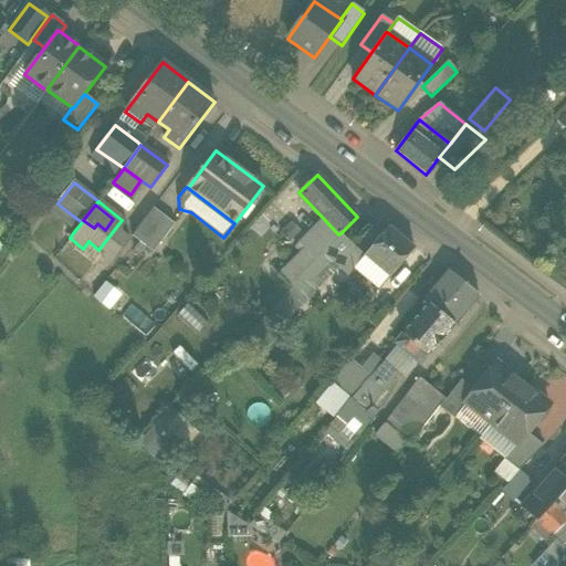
[(133,238),(154,253),(174,224),(153,210),(133,238)]
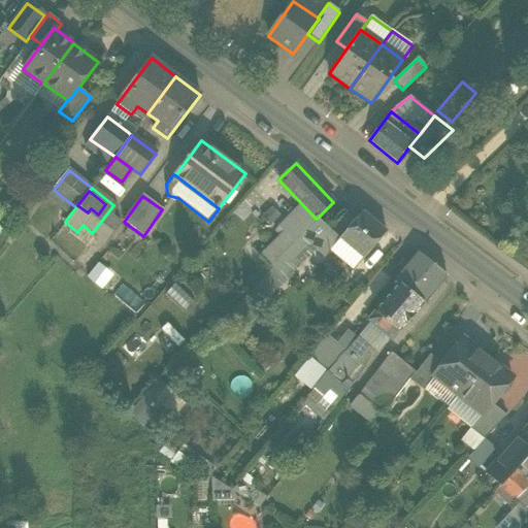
[(70,215),(76,207),(69,202),(63,209),(70,215)]
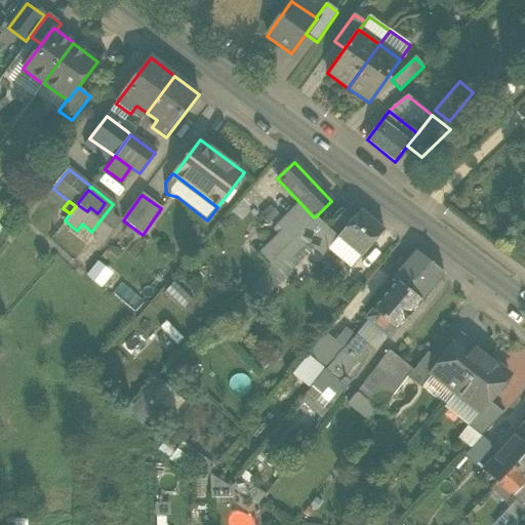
[(299,202),(277,226),(282,231),(279,235),(273,240),(283,250),(299,235),(317,217),(316,216),(314,217),(299,202)]
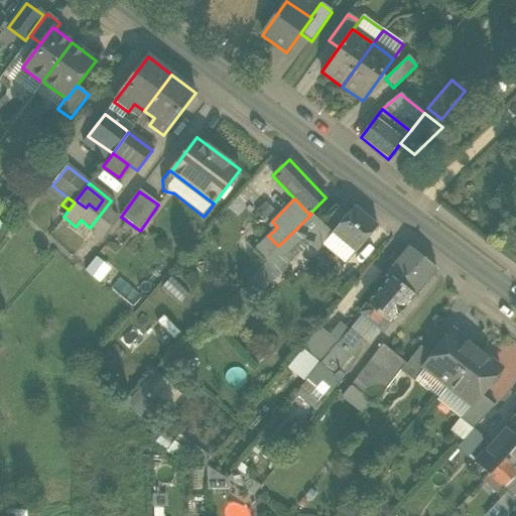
[(255,212),(263,221),(273,211),(265,202),(255,212)]
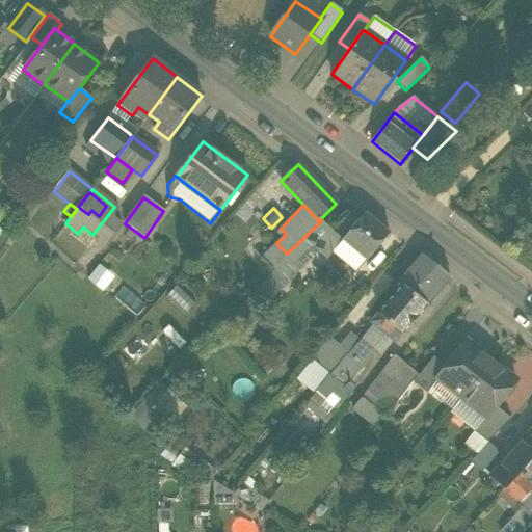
[(366,213),(342,240),(331,254),(354,272),(366,260),(366,261),(389,234),(366,213)]
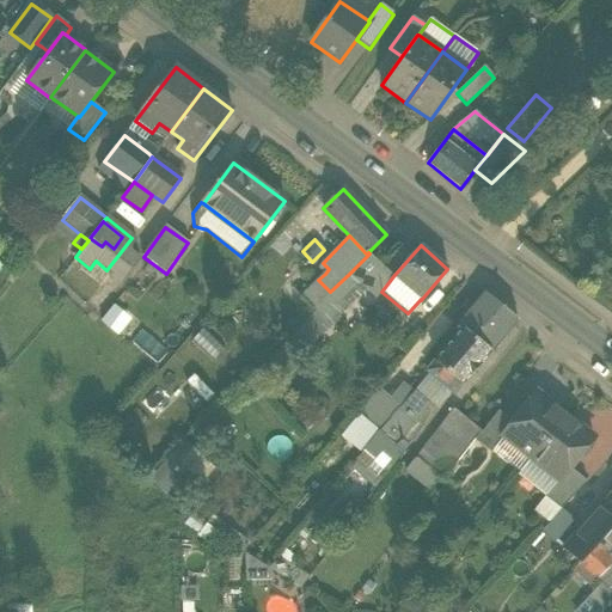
[(105,271),(121,283),(139,261),(123,249),(106,270),(105,271)]
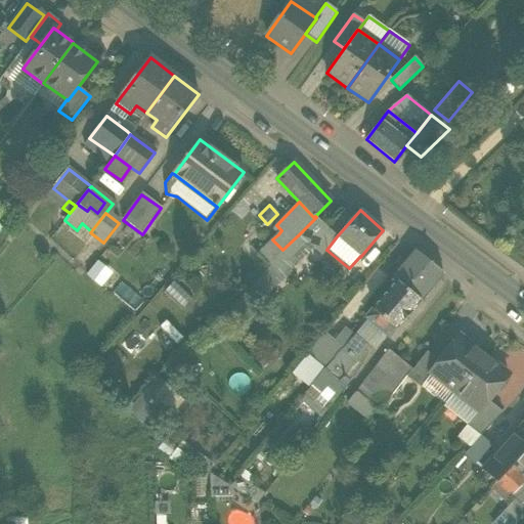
[(328,228),(316,217),(299,234),(310,245),(328,228)]
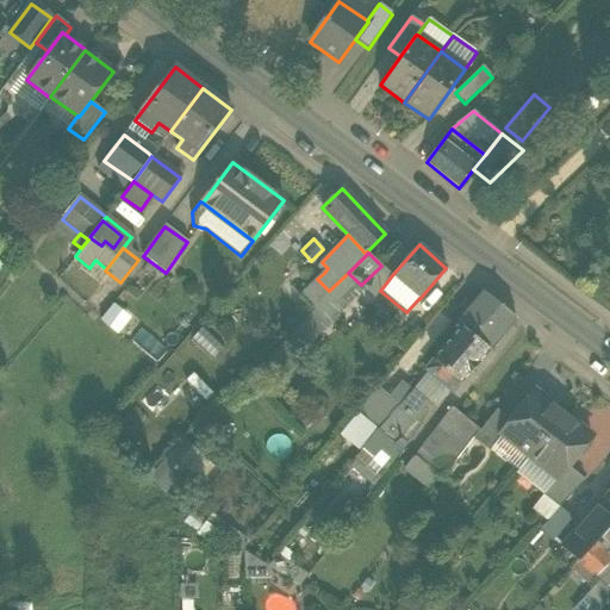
[(317,266),(324,273),(328,268),(322,262),(317,266)]
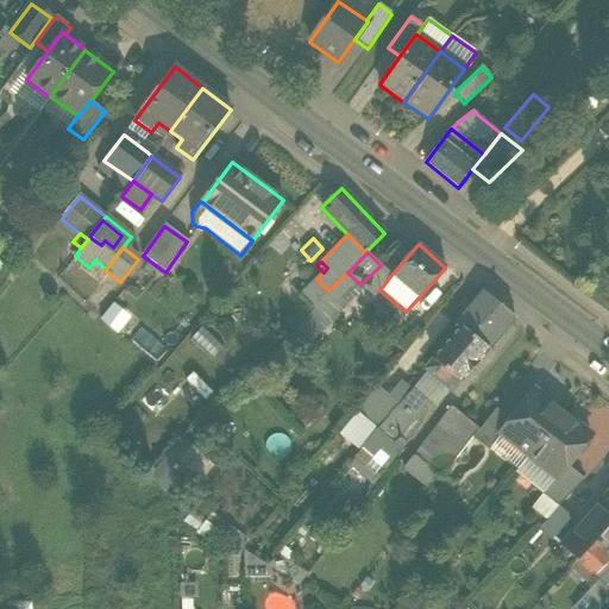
[(380,290),(391,275),(381,265),(360,284),(363,287),(374,296),(380,290)]
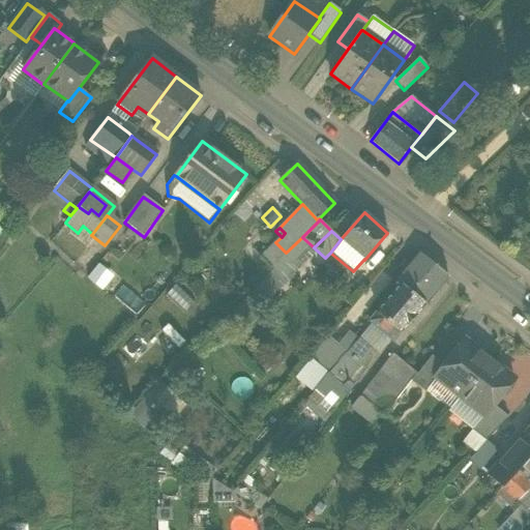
[(238,313),(243,318),(264,298),(266,300),(292,275),(291,273),(316,249),(314,247),(302,237),(286,253),(270,268),(253,286),(257,289),(238,307),(240,310),(238,313)]
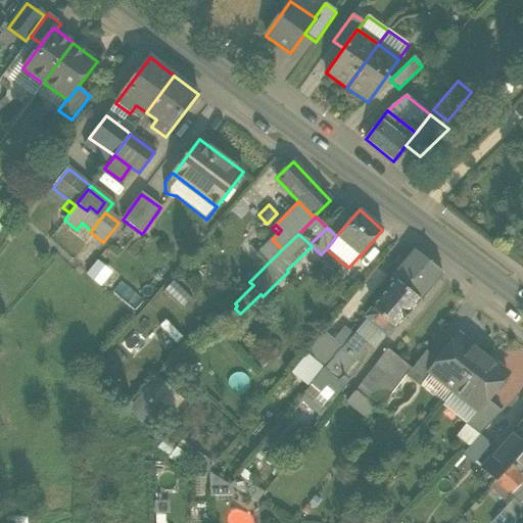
[(256,254),(267,265),(282,249),(272,239),(256,254)]
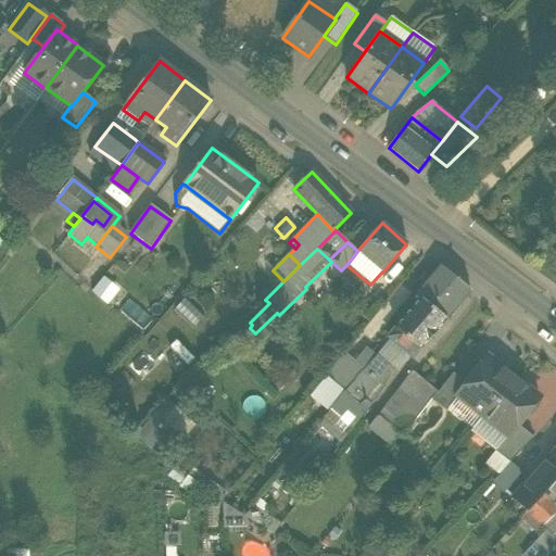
[(420,300),(430,308),(455,278),(438,264),(412,293),(420,300)]
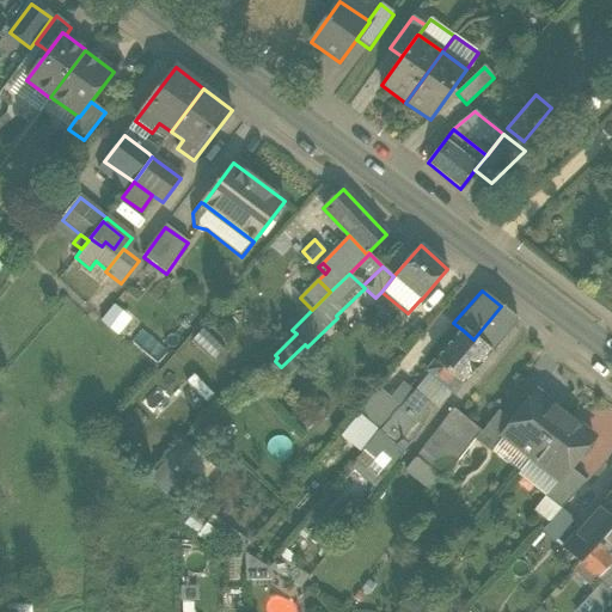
[(114,305),(101,320),(118,336),(132,319),(114,305)]
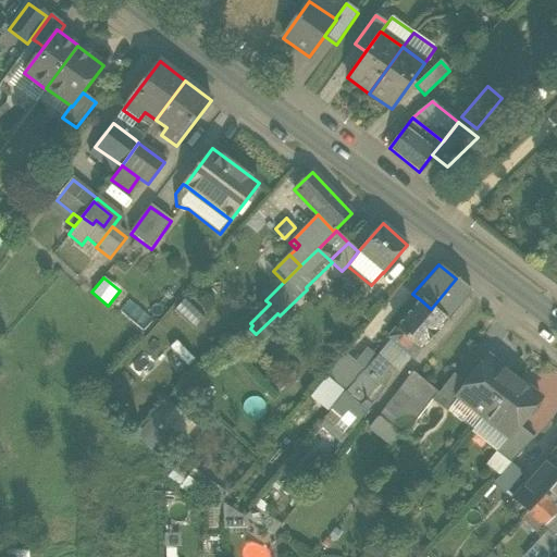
[(471,291),(456,279),(431,309),(446,321),(471,291)]
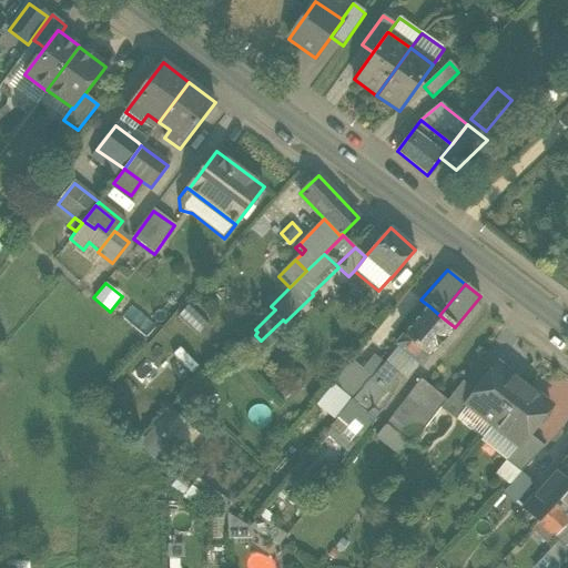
[(189,305),(179,316),(199,334),(209,323),(189,305)]
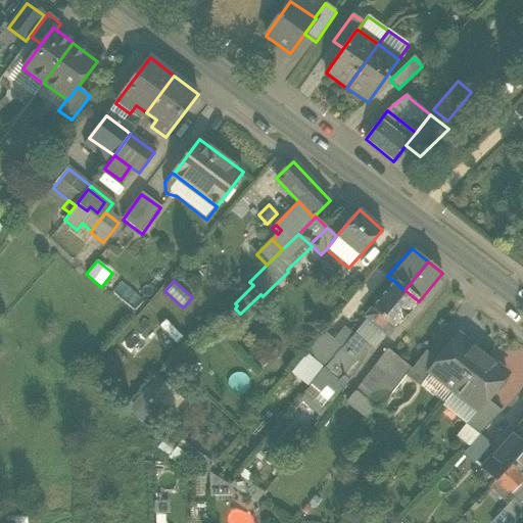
[(398,324),(419,301),(405,290),(395,282),(365,317),(367,320),(381,331),(388,323),(394,329),(398,324)]
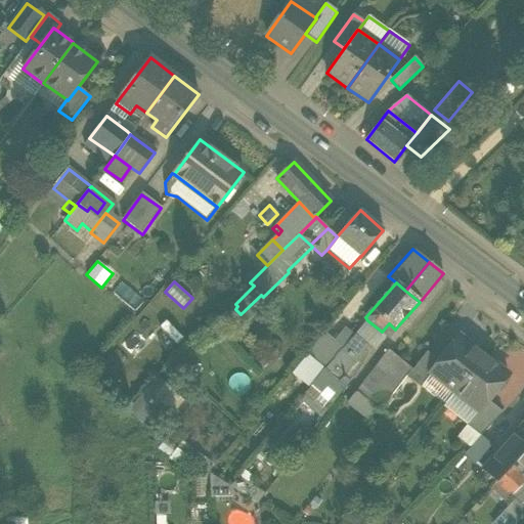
[(229,308),(219,317),(228,328),(238,318),(229,308)]
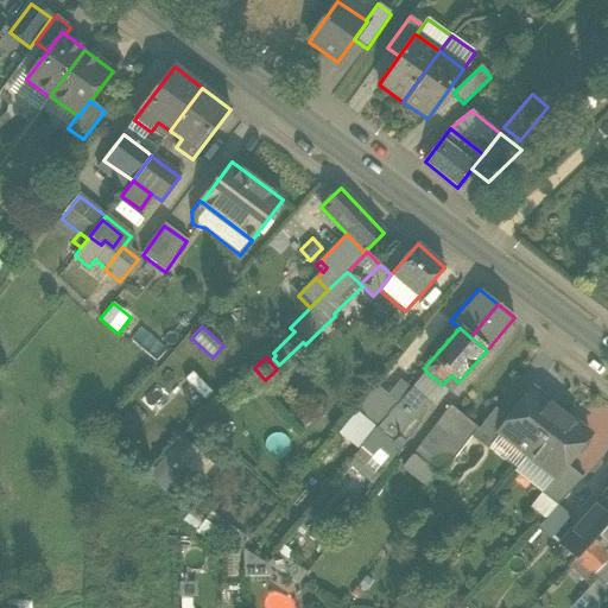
[(426,372),(411,390),(426,400),(432,405),(434,407),(449,390),(443,385),(426,372)]
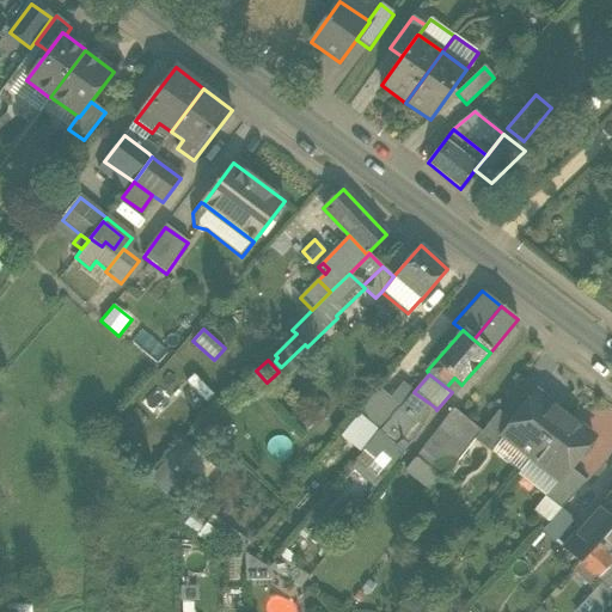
[(267,386),(252,378),(243,392),(257,401),(267,386)]
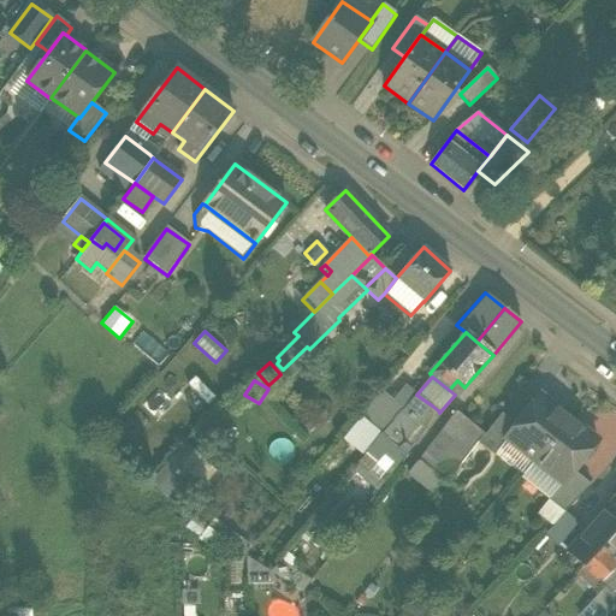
[(455,395),(456,397),(465,388),(457,380),(449,390),(455,395)]
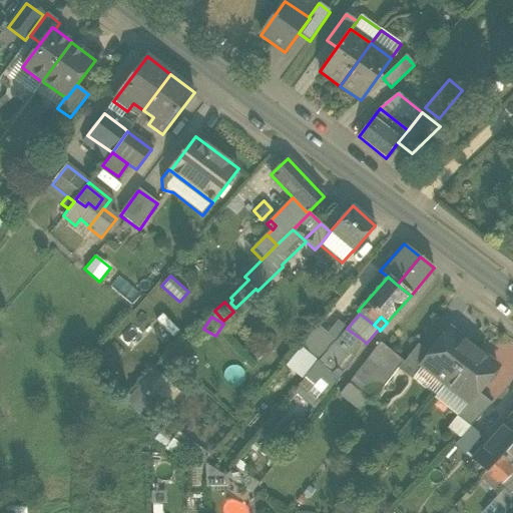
[(339,338),(347,329),(338,321),(327,334),(336,341),(339,338)]
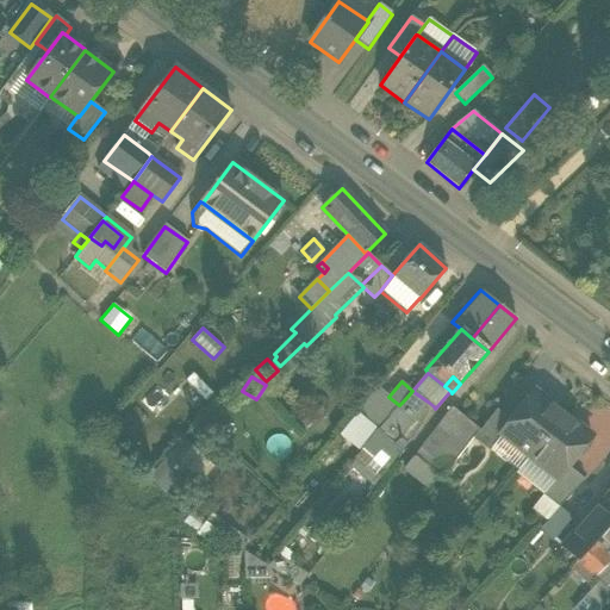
[(377,430),(378,431),(393,412),(399,405),(388,397),(378,387),(356,414),(358,414),(377,430)]
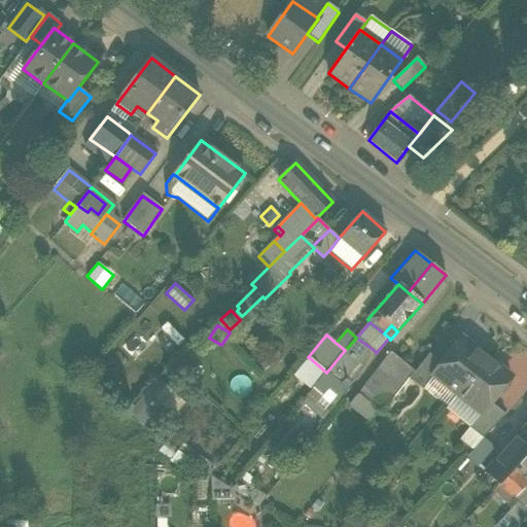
[(345,350),(340,356),(353,367),(370,347),(356,338),(348,347),(345,350)]
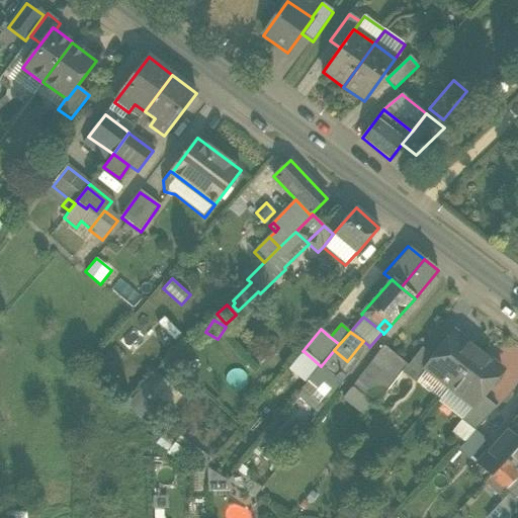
[(502,371),(479,352),(454,333),(434,358),(426,369),(427,369),(449,387),(472,407),(473,408),(482,397),(502,371)]
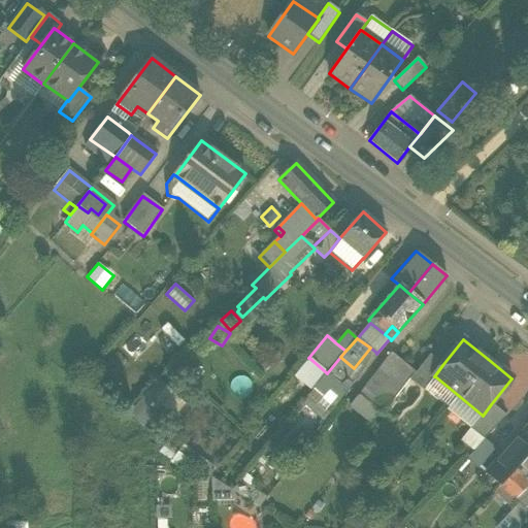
[(354,368),(342,382),(349,387),(375,352),(370,348),(354,368)]
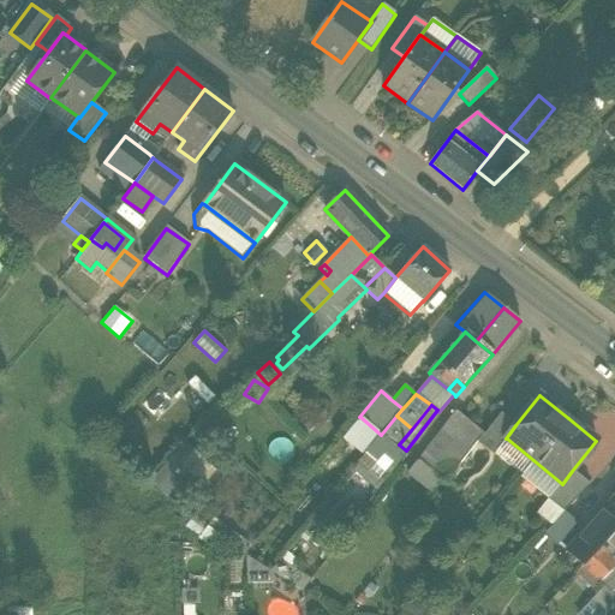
[(417,461),(446,483),(478,442),(484,434),(455,412),(417,461)]
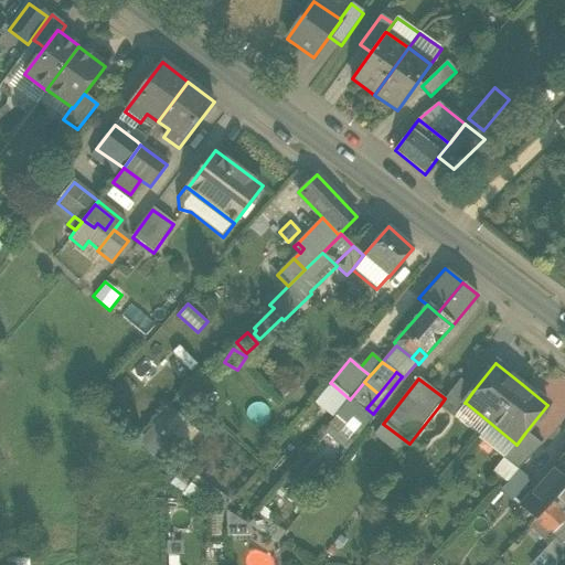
[(439,406),(454,418),(455,416),(466,403),(465,403),(473,391),(460,380),(445,398),(439,406)]
